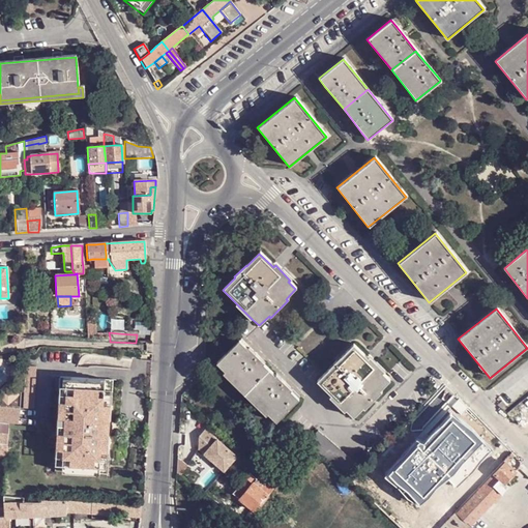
[(246,350),(238,342),(215,364),(224,373),(223,375),(265,417),(267,416),(275,423),(298,401),(290,392),(291,391),(274,376),(274,377),(262,365),(263,364),(247,349),(246,350)]
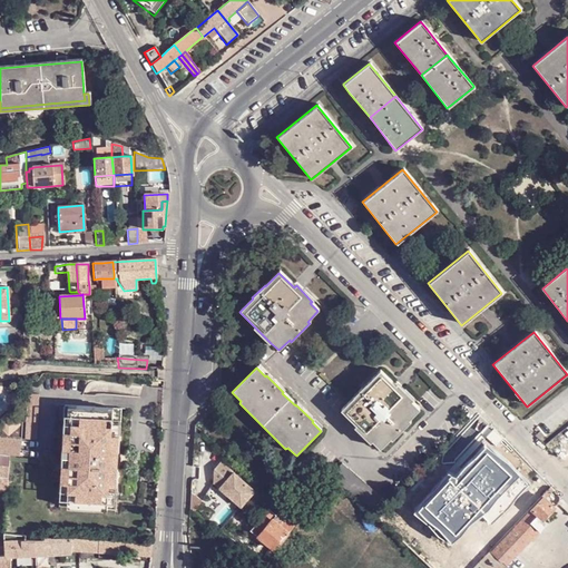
[(340,411),(355,427),(353,429),(370,444),(371,442),(380,450),(390,440),(392,441),(410,422),(409,421),(419,411),(411,402),(412,401),(397,385),(394,387),(379,372),(365,385),(353,398),(340,411)]
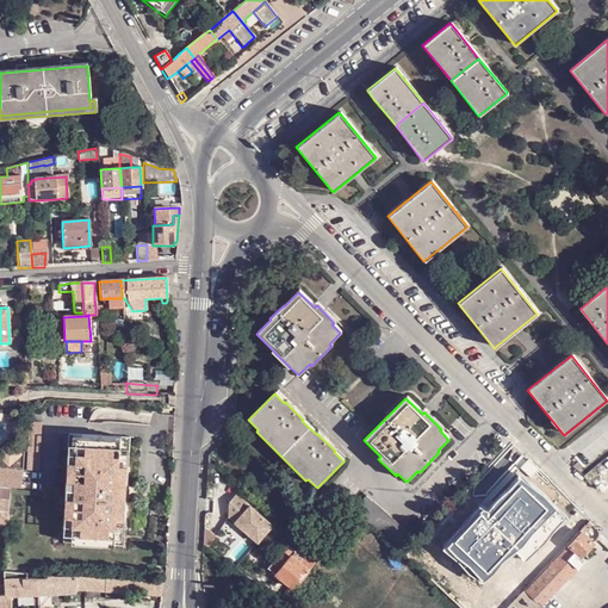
[(22,469),(23,422),(12,422),(11,434),(13,435),(13,444),(11,446),(10,445),(0,454),(0,466),(17,469),(22,469)]
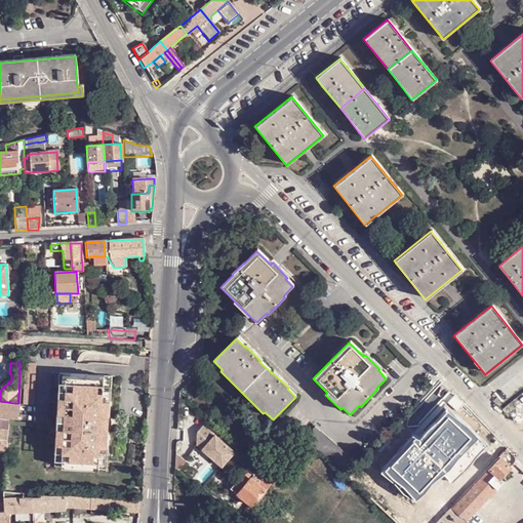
[(35,364),(19,363),(18,403),(14,403),(14,405),(18,405),(32,406),(35,364)]
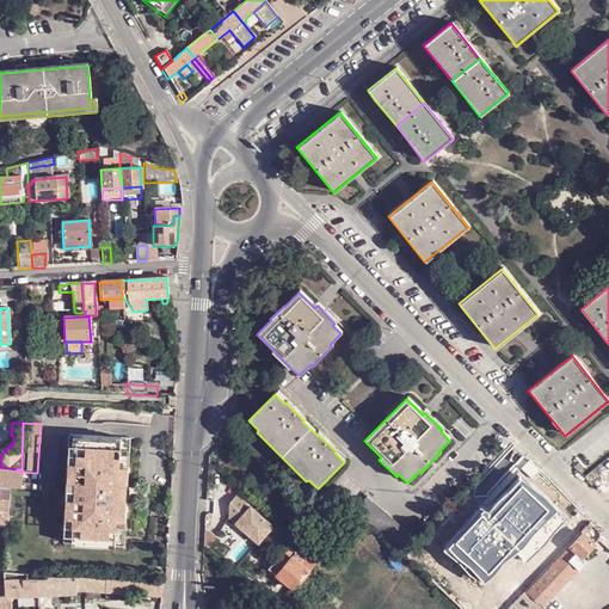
[(130,440),(69,436),(63,545),(124,548),(130,440)]
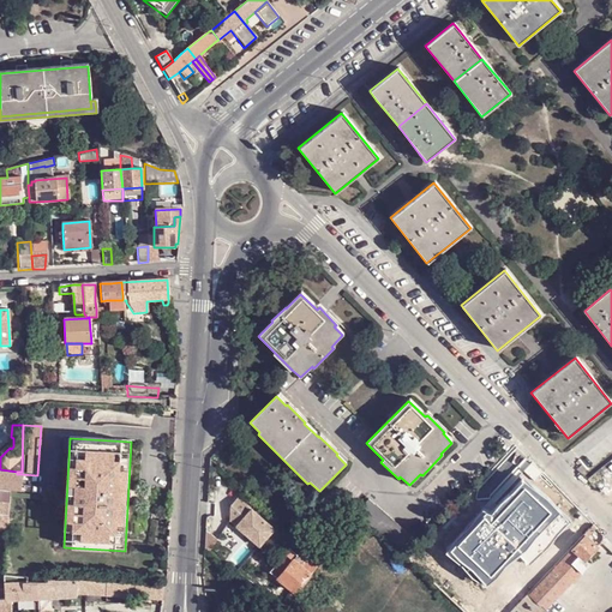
[(0,457),(10,448),(7,445),(0,451),(0,457)]
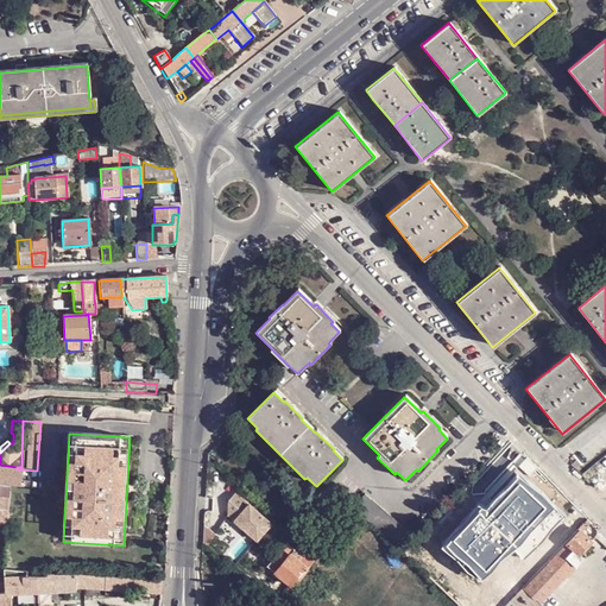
[(509,443),(500,452),(497,456),(511,471),(523,458),(509,443)]
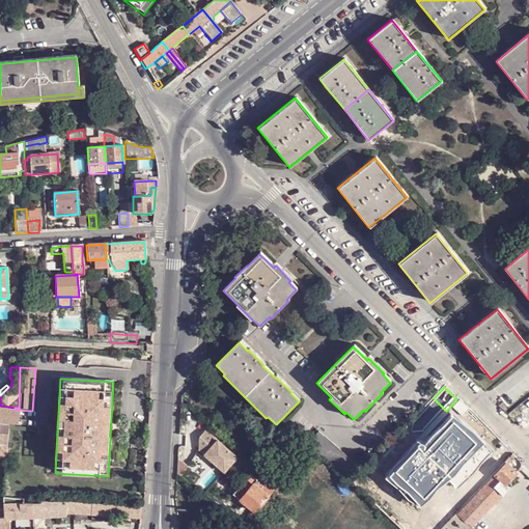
[(446,411),(434,398),(406,427),(418,440),(446,411)]
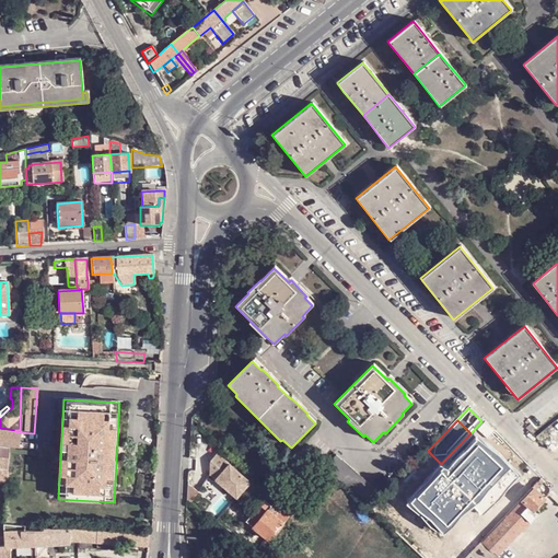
[(0,449),(10,450),(14,450),(15,432),(15,430),(0,428),(0,449)]
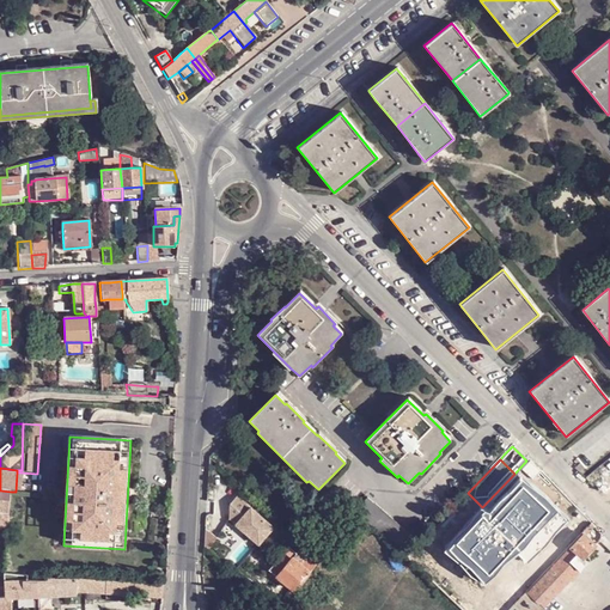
[(11,492),(0,490),(0,532),(6,534),(11,492)]
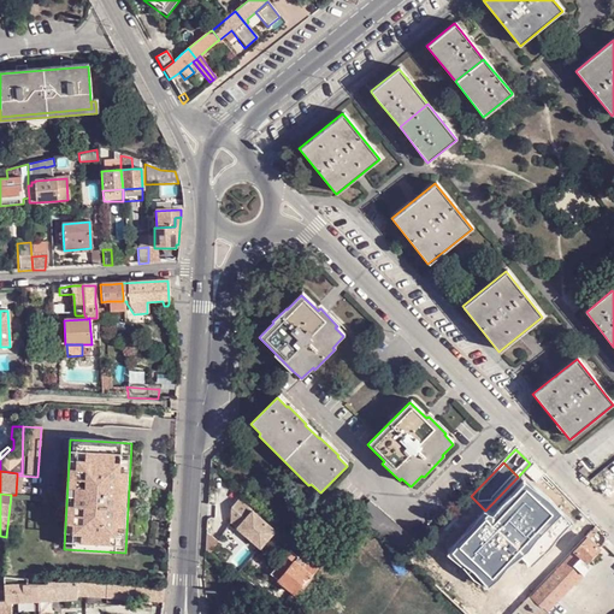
[(258,549),(273,532),(237,501),(229,509),(229,524),(258,549)]
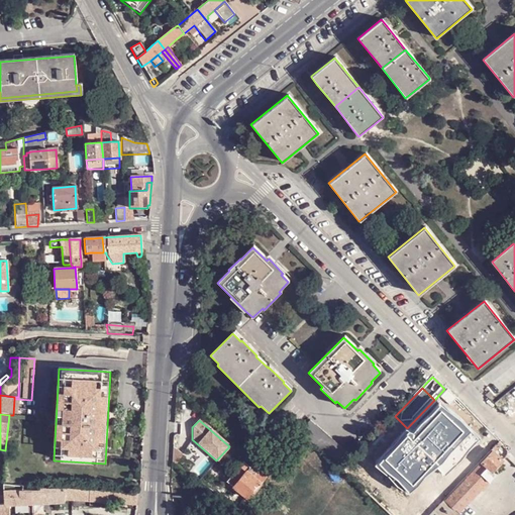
[(301,433),(334,466),(345,454),(309,422),(299,432),(301,433)]
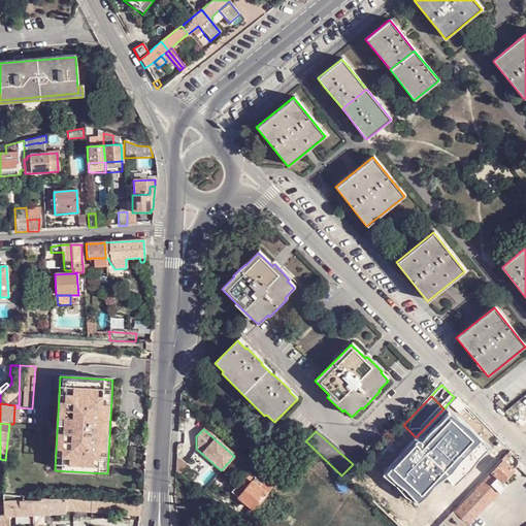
[(513,472),(501,462),(491,473),(501,484),(513,472)]
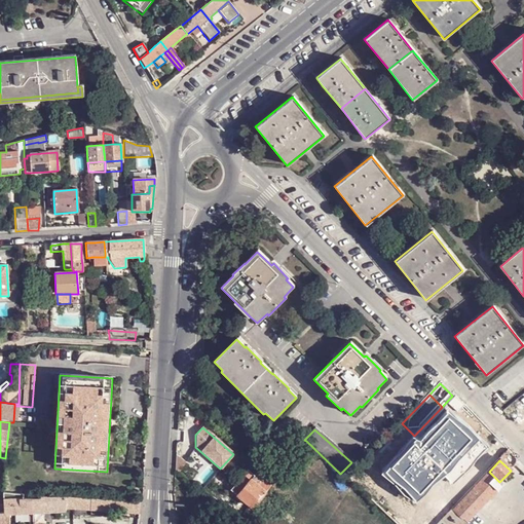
[(348,481),(354,487),(367,473),(362,466),(348,481)]
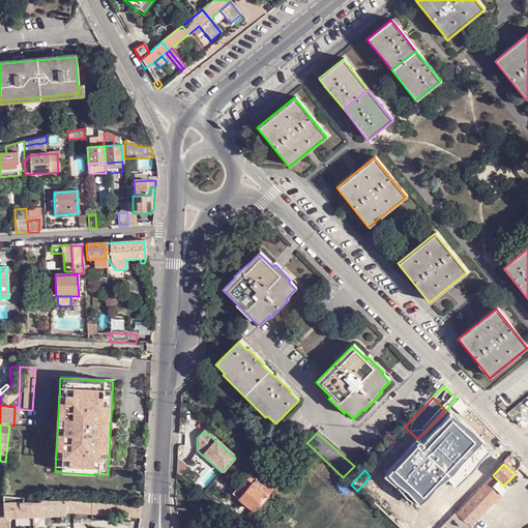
[(277,485),(263,472),(256,481),(253,485),(267,498),(277,485)]
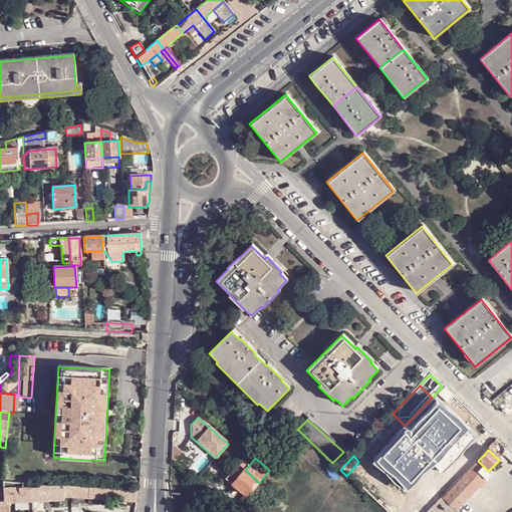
[(231,485),(247,466),(241,460),(225,480),(231,485)]
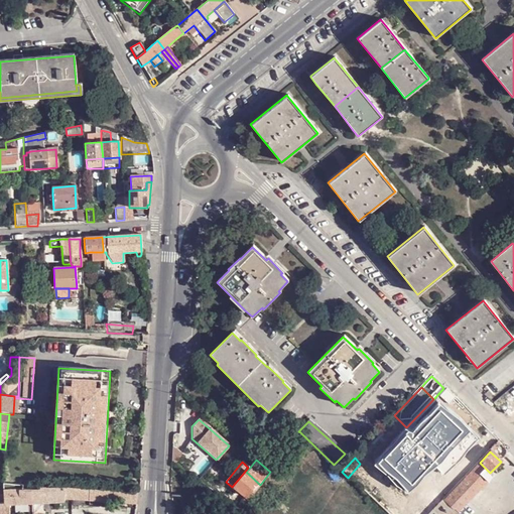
[(490,473),(480,463),(471,472),(481,482),(484,479),(490,473)]
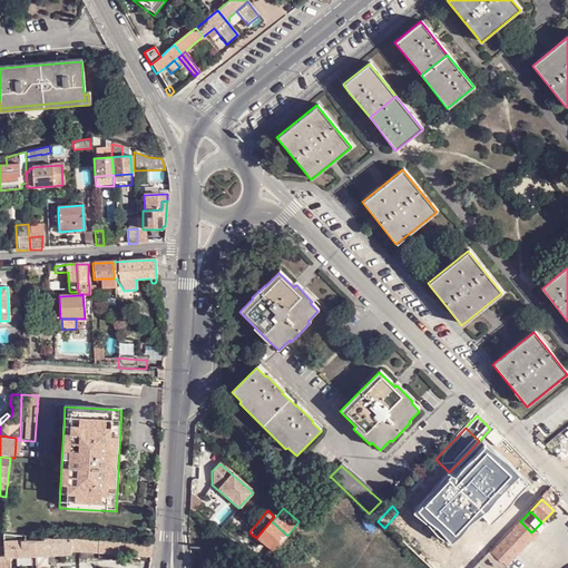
[(277,544),(281,546),(287,536),(272,521),(275,518),(274,517),(256,538),(272,550),(277,544)]
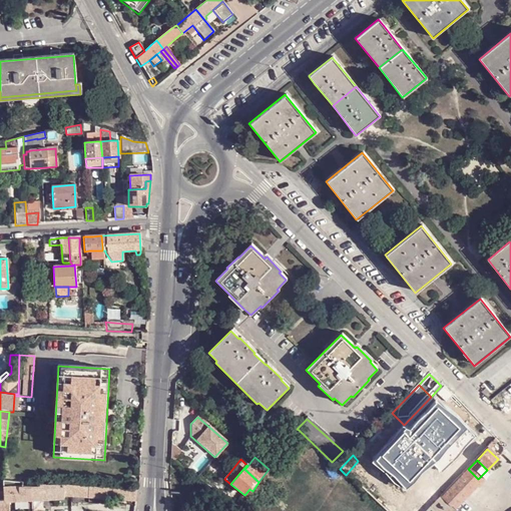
[(455,510),(484,479),(481,476),(478,479),(468,469),(464,473),(460,477),(439,499),(428,510),(455,510)]
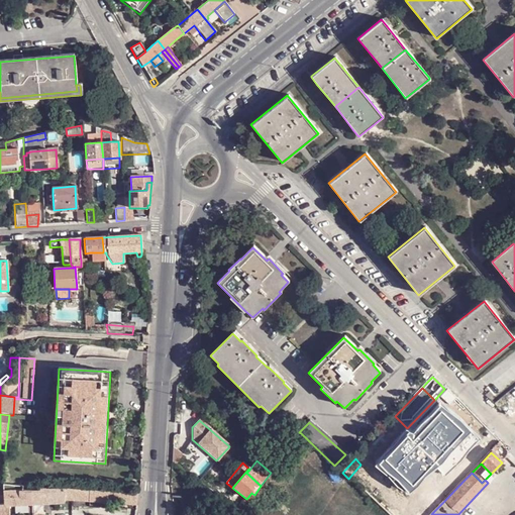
[(496,478),(491,474),(485,480),(488,483),(489,485),(496,478)]
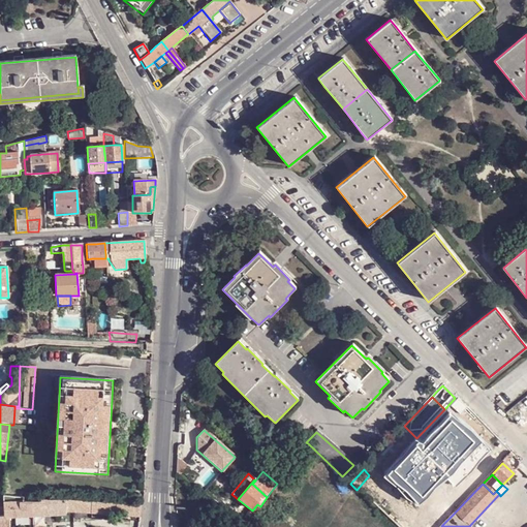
[(40,502),(32,503),(32,517),(37,517),(66,515),(67,510),(67,500),(41,500),(40,502)]
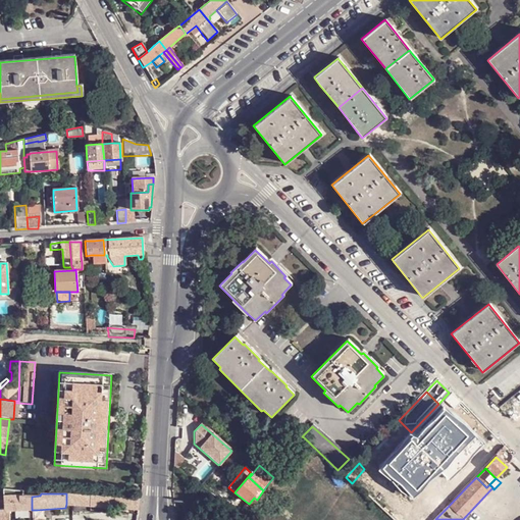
[(122,499),(66,494),(66,504),(122,508),(122,499)]
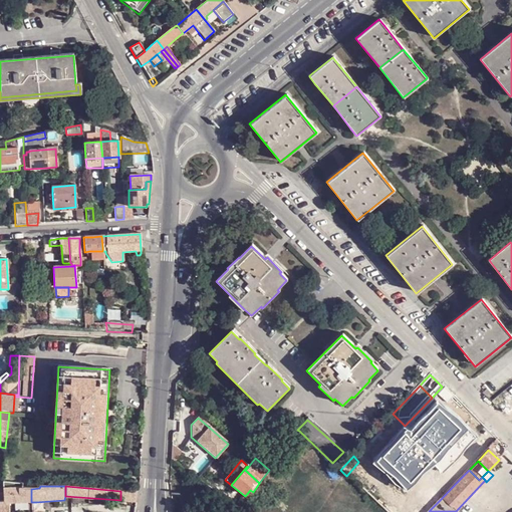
[(3,495),(3,503),(7,503),(31,502),(31,489),(21,489),(18,489),(3,490),(3,495)]
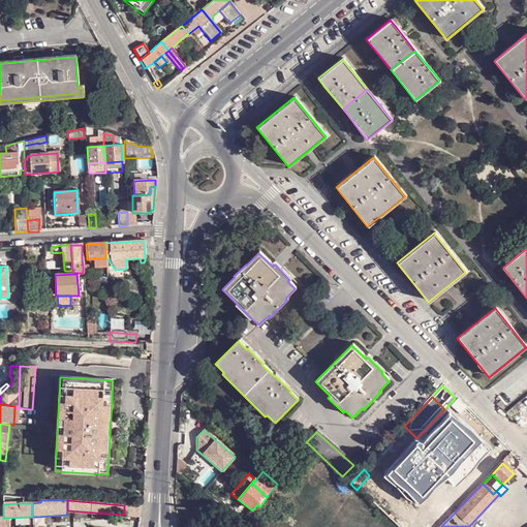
[(141,517),(143,505),(140,506),(124,505),(124,515),(135,517),(141,517)]
